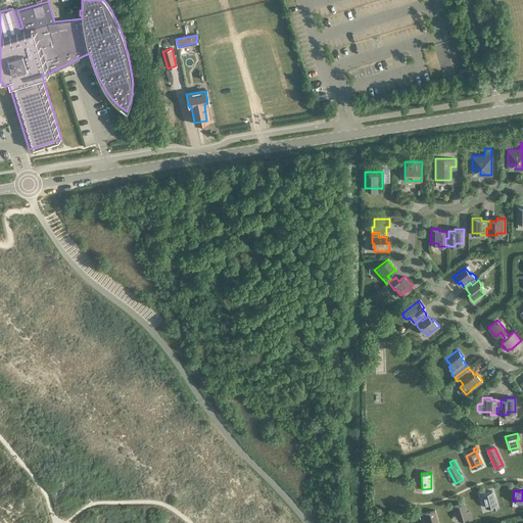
[(495,504),(491,490),(481,493),(485,507),(492,505),(493,509),(496,508),(495,504)]
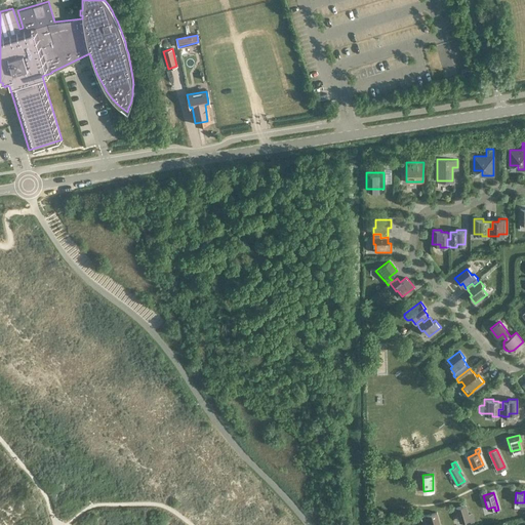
[(468,515),(465,505),(455,508),(458,520),(463,518),(465,520),(470,519),(470,522),(473,521),(471,514),(468,515)]
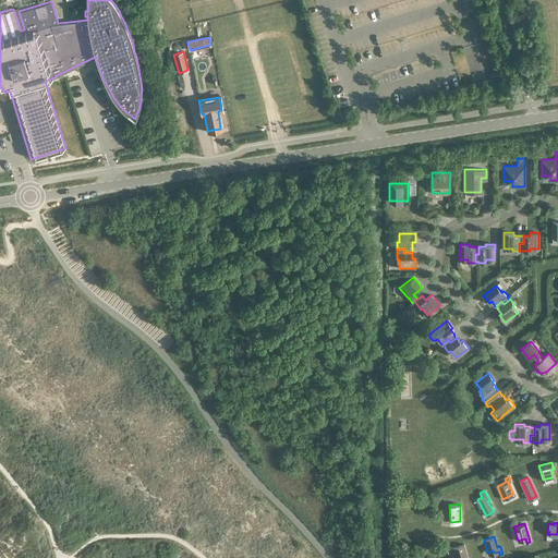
[(455,557),(465,557),(468,557),(463,544),(452,547),(455,557)]
